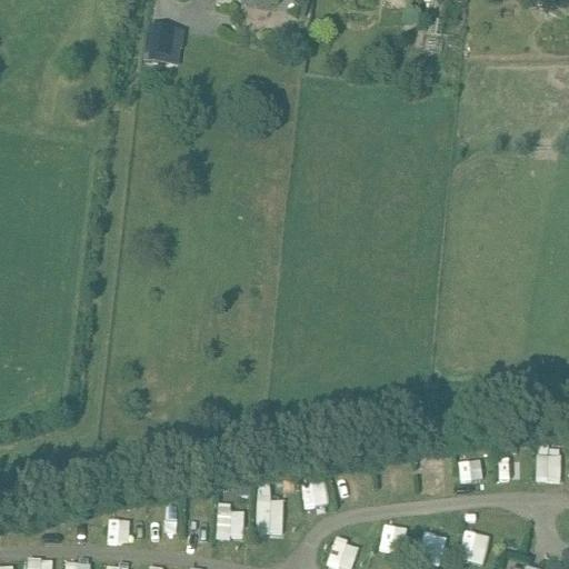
[(148,29),(142,66),(177,70),(182,33),(148,29)]
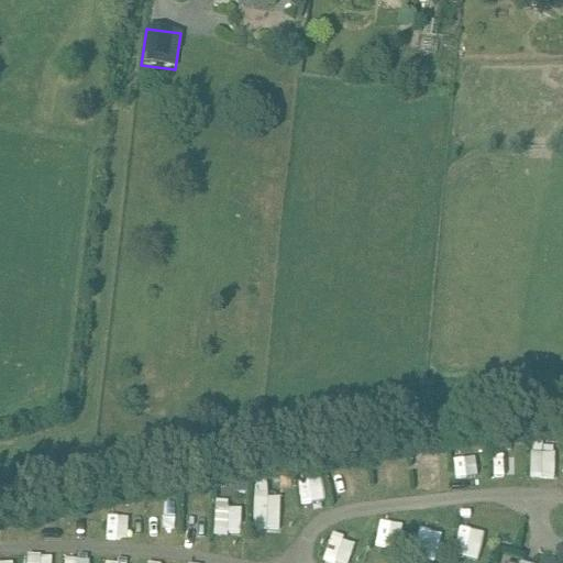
[(465,450),(464,473),(484,473),(484,450),(465,450)]
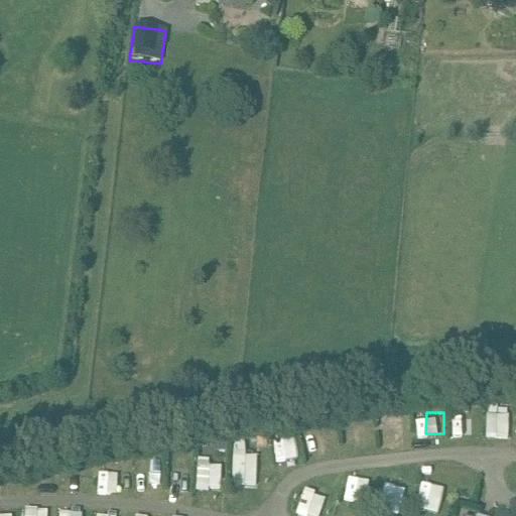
[(475,436),(474,414),(454,414),(455,437),(475,436)]
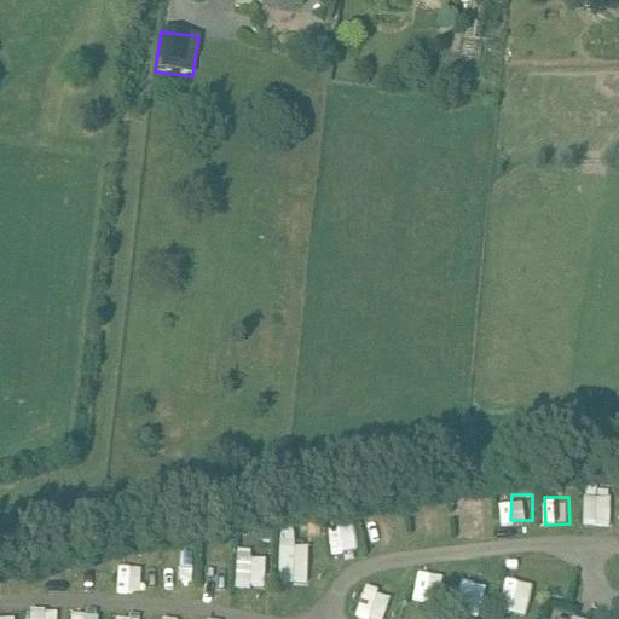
[(611,499),(584,501),(585,528),(612,528),(611,499)]
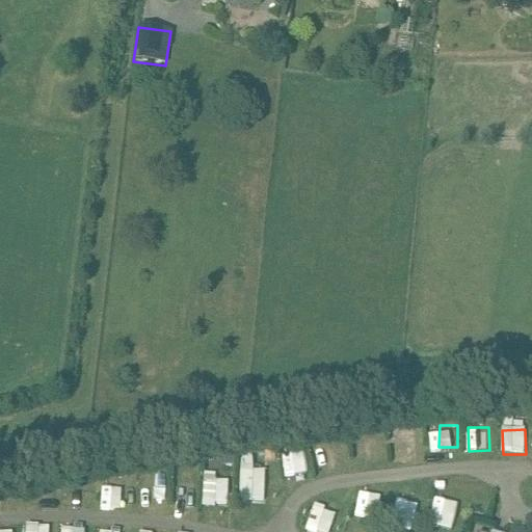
[(241,467),(240,496),(264,496),(264,467),(241,467)]
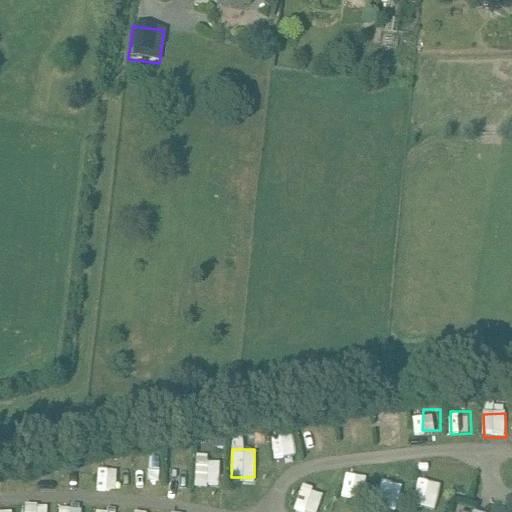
[(218,487),(219,461),(194,461),(194,487),(218,487)]
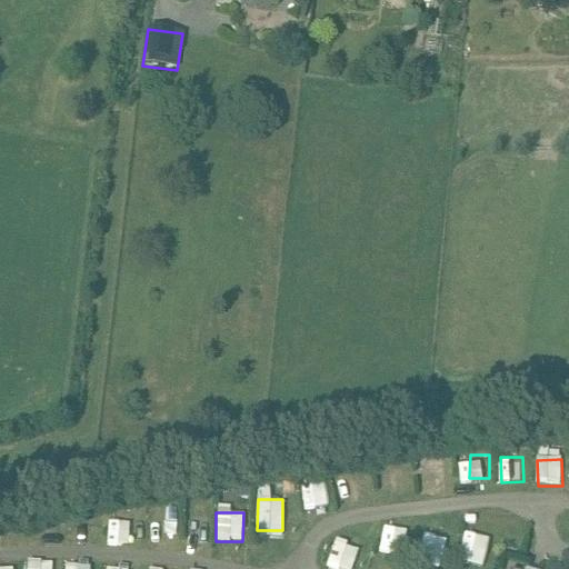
[(187,540),(207,540),(207,523),(186,523),(187,540)]
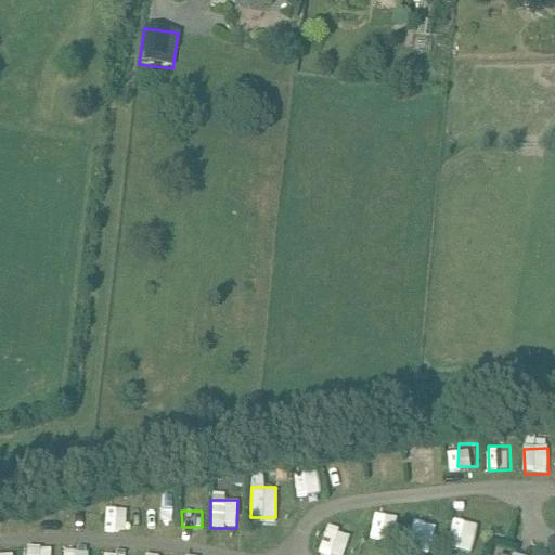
[(386,513),(379,536),(401,541),(408,519),(386,513)]
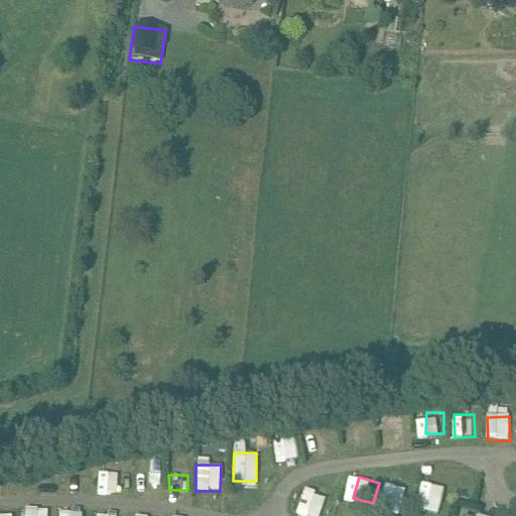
[(389,499),(409,505),(415,483),(395,477),(389,499)]
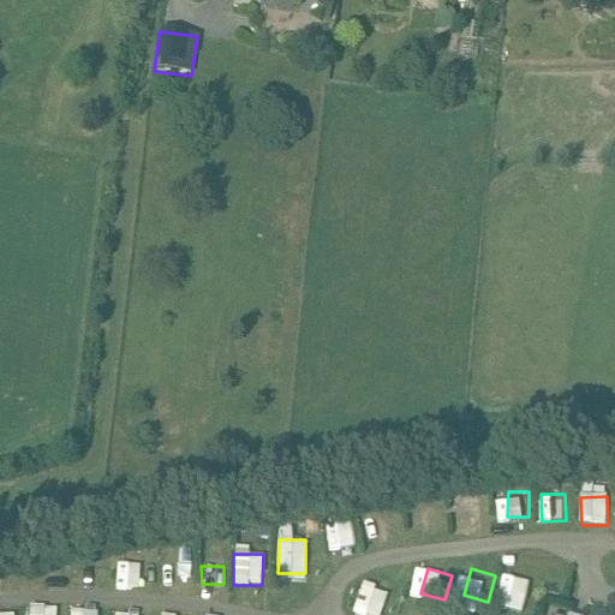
[(505,614),(532,614),(539,583),(512,578),(505,614)]
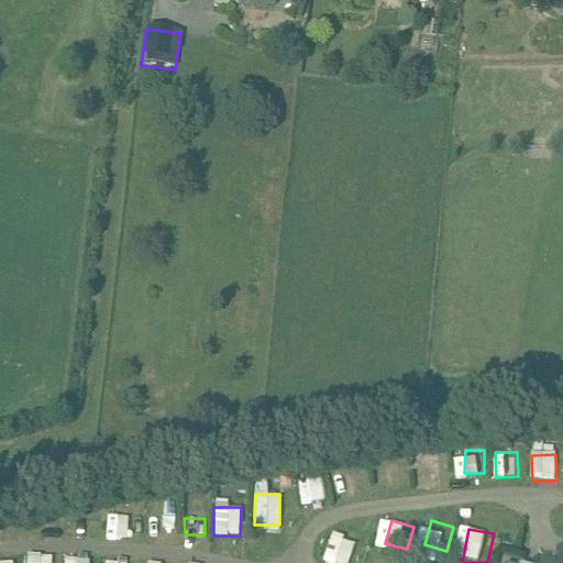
[(332,534),(323,562),(324,562),(349,562),(356,542),(332,534)]
